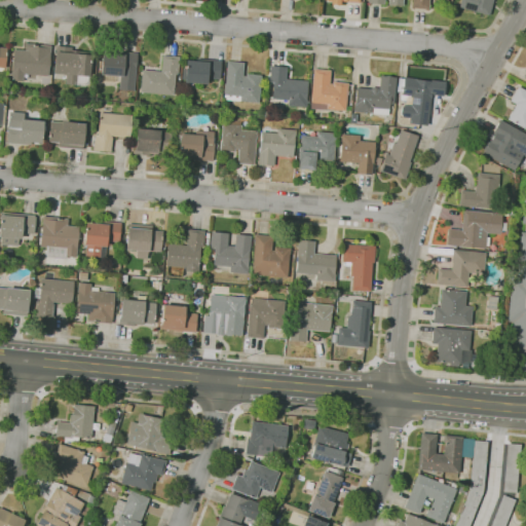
[(428,0),(427,9),(411,8),(411,0),(428,0)]
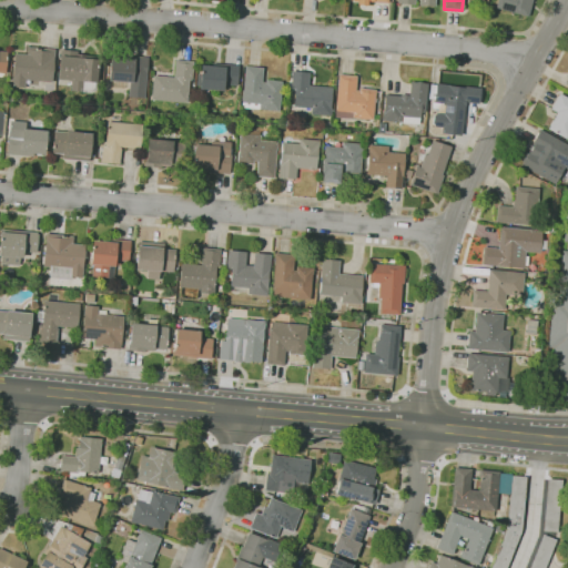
[(531,0),(528,17),(495,8),(497,0),(531,0)]
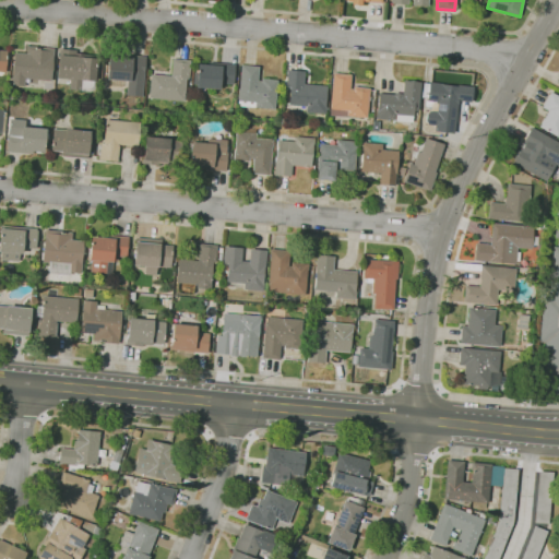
[(24,86),(11,85),(14,52),(26,54),(27,47),(52,49),(50,81),(35,80),(34,81),(28,80),(30,80),(25,79),(25,83),(24,83),(24,86)]
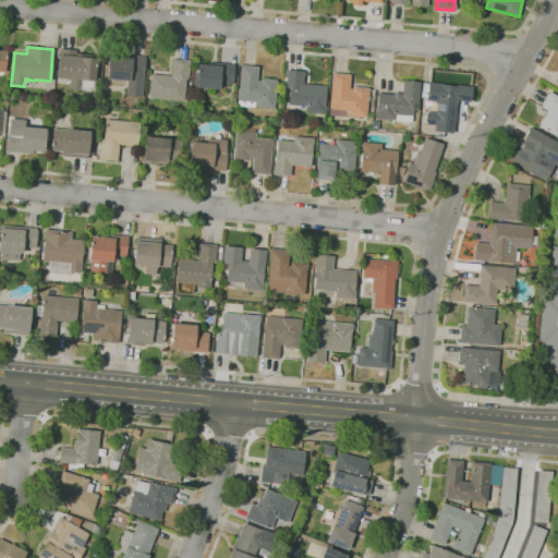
[(81,91),(69,89),(70,79),(57,77),(59,56),(59,49),(76,50),(76,53),(84,55),(84,57),(97,59),(95,81),(82,80),(81,91)]
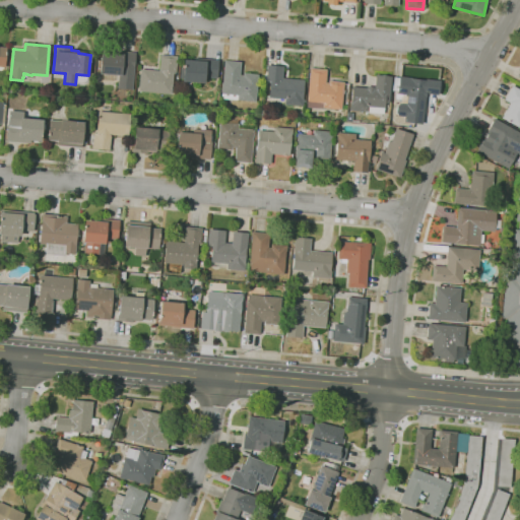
[(118,75),(99,73),(101,52),(116,54),(116,51),(135,53),(134,67),(132,89),(117,88),(118,75)]
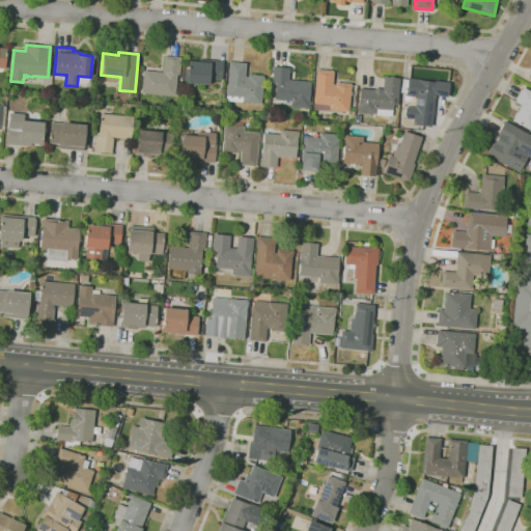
[(174,95),(141,93),(143,72),(162,73),(164,56),(179,57),(178,74),(175,74),(174,95)]
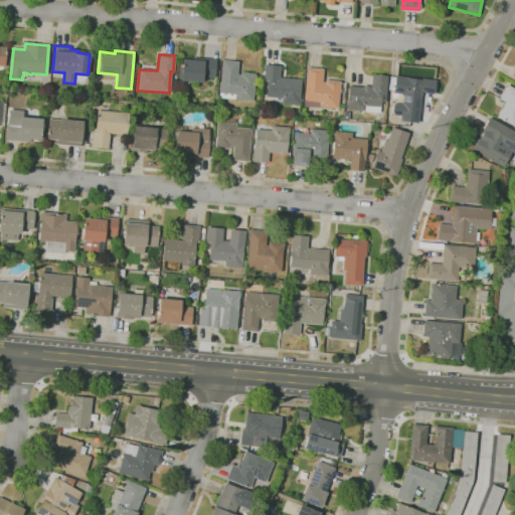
[(202,82),(179,80),(180,77),(177,77),(178,67),(181,68),(182,59),(191,60),(191,57),(216,59),(214,78),(202,77),(202,82)]
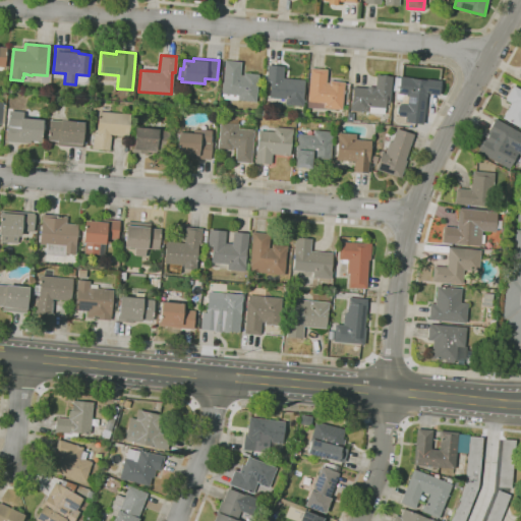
[(255,102),(221,99),(225,61),(240,62),(239,75),(243,75),(243,73),(257,75),(255,102)]
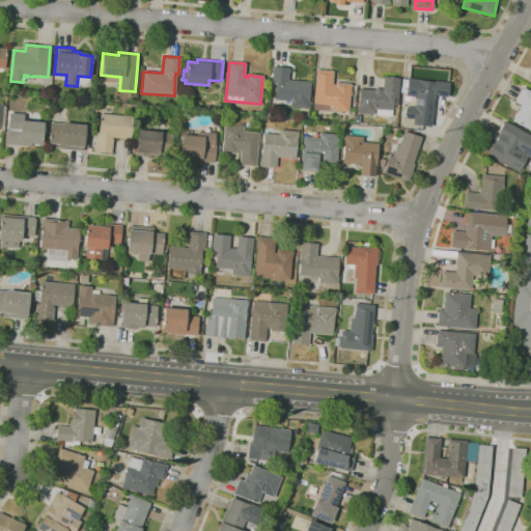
[(309,109),(289,107),(290,102),(274,100),(275,84),(271,83),(272,66),(289,68),(288,80),(310,82),(308,101),(309,101),(309,109)]
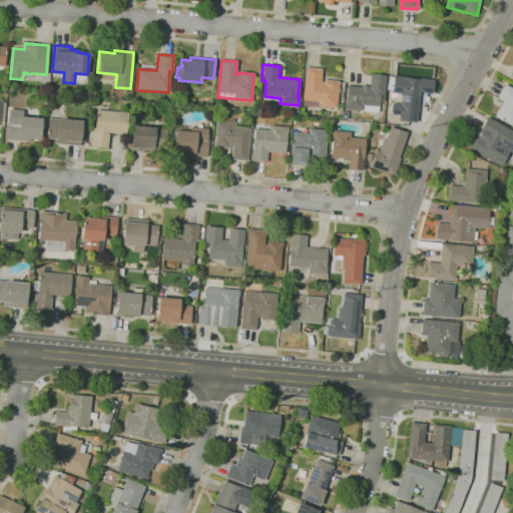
[(336,108),(319,106),(304,105),(304,100),(303,100),(304,83),(302,83),(304,68),(306,69),(306,67),(322,69),(321,81),(324,82),(325,80),(339,81),(336,108)]
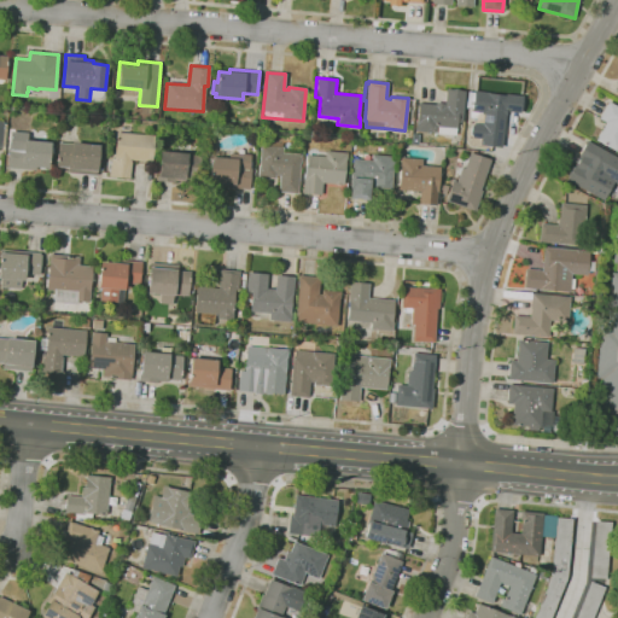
[(456,135),(435,134),(435,133),(417,132),(418,104),(435,105),(436,103),(444,104),(445,89),(465,91),(462,123),(456,122),(456,135)]
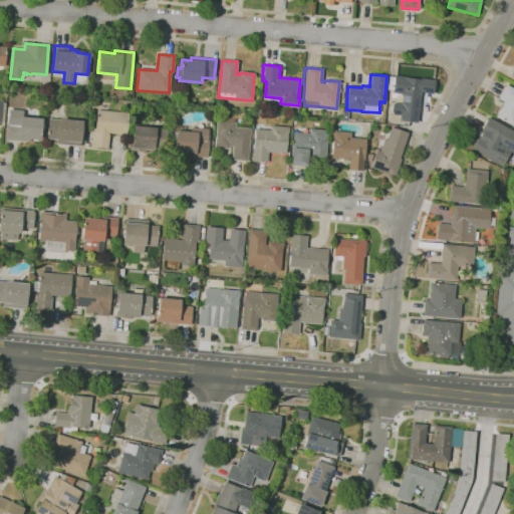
[(418,122),(399,120),(400,115),(394,114),(391,110),(392,104),(396,101),(402,102),(403,93),(393,92),(393,89),(388,89),(390,76),(395,76),(395,75),(407,76),(407,77),(421,79),(421,78),(435,80),(433,94),(421,92),(418,122)]
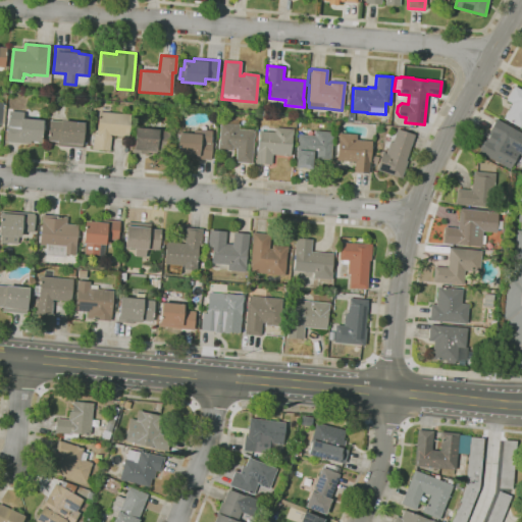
[(521,123),(520,127),(504,118),(505,115),(507,110),(508,111),(512,103),(506,100),(514,86),(521,90),(521,123)]
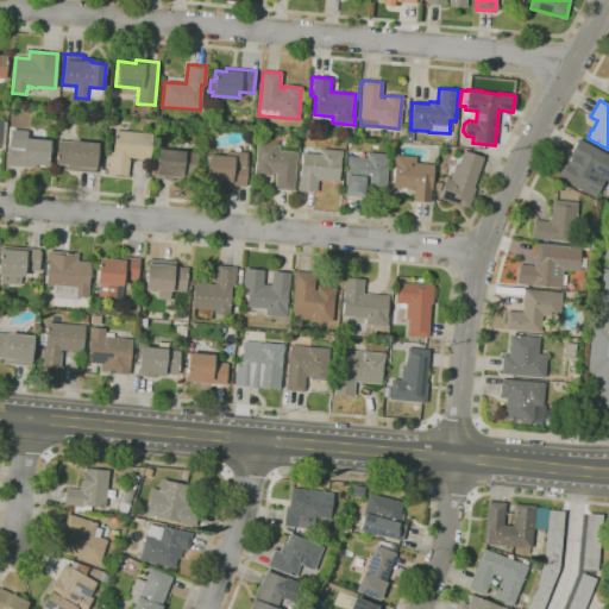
[(35,168),(6,165),(10,129),(27,131),(27,138),(50,140),(49,145),(54,146),(52,152),(49,151),(48,167),(35,165),(35,168)]
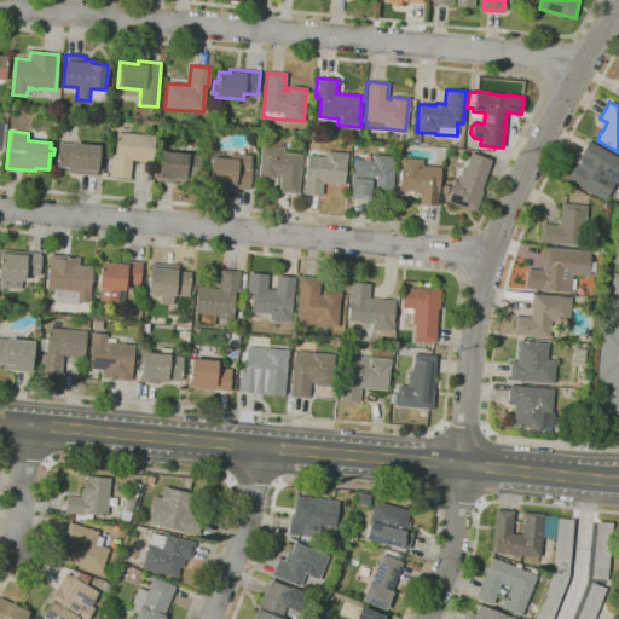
[(129,179),(109,177),(110,158),(114,160),(114,154),(108,154),(109,144),(115,145),(116,132),(155,136),(151,162),(140,161),(140,163),(132,162),(129,179)]
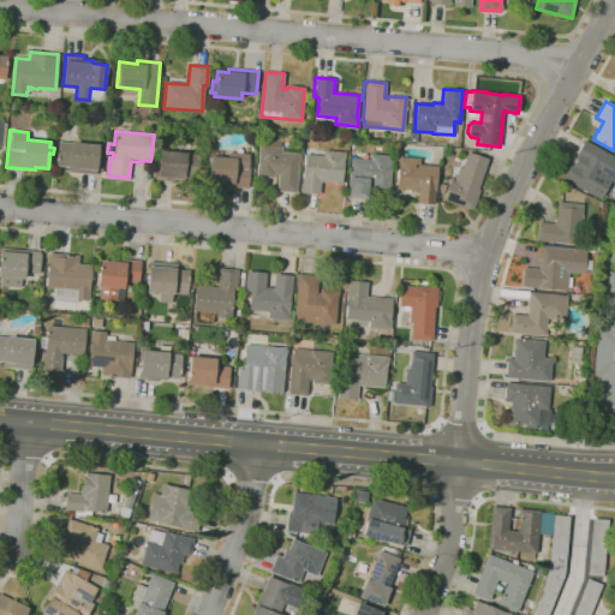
[(296,192),(276,191),(278,175),(274,175),(274,178),(256,175),(260,139),(279,142),(279,144),(280,144),(280,147),(281,147),(281,151),(299,154),(296,192)]
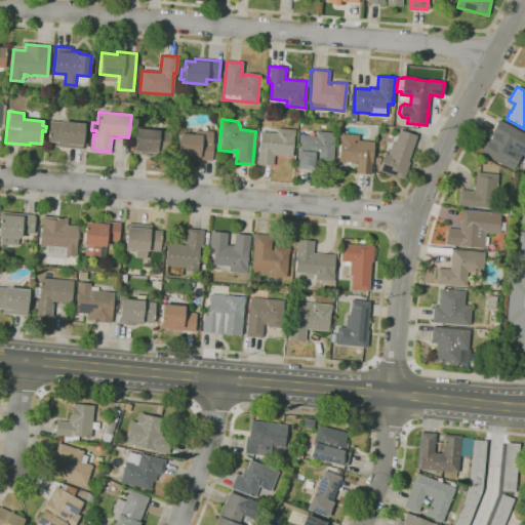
[(513,170),(485,155),(486,153),(483,151),(488,140),(489,142),(492,134),(490,133),(498,119),(524,133),(524,157),(521,155),(513,170)]
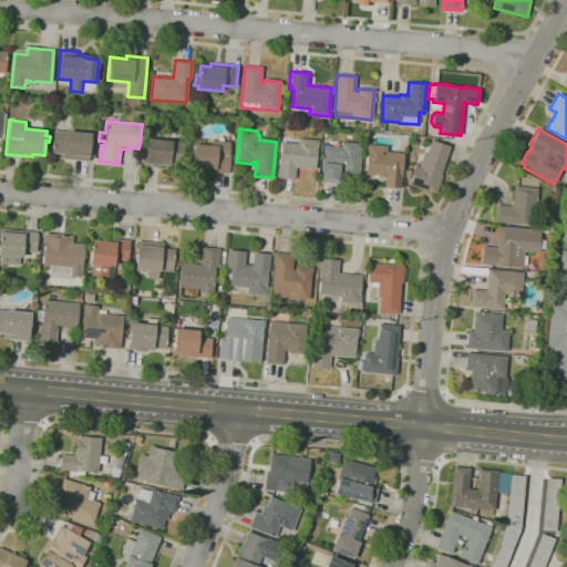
[(88,162),(62,158),(63,154),(51,153),(54,131),(91,134),(88,162)]
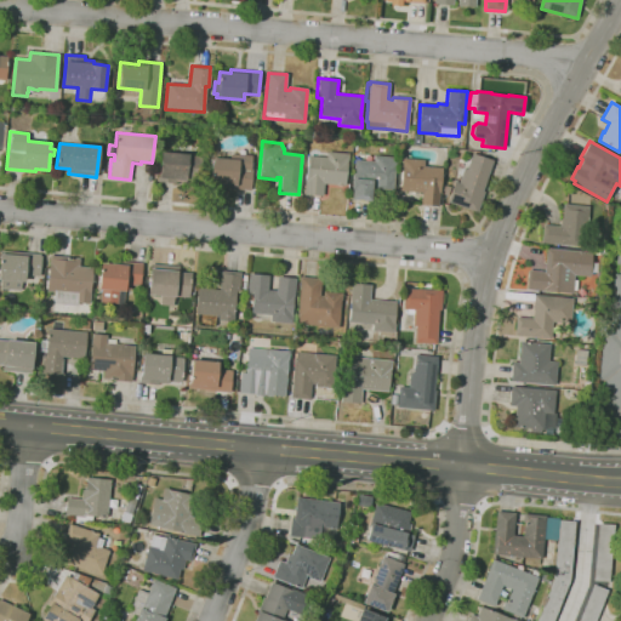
[(251,191),(210,187),(211,174),(208,172),(209,160),(214,161),(215,151),(237,152),(237,154),(251,155),(251,161),(254,161),(252,170),(251,191)]
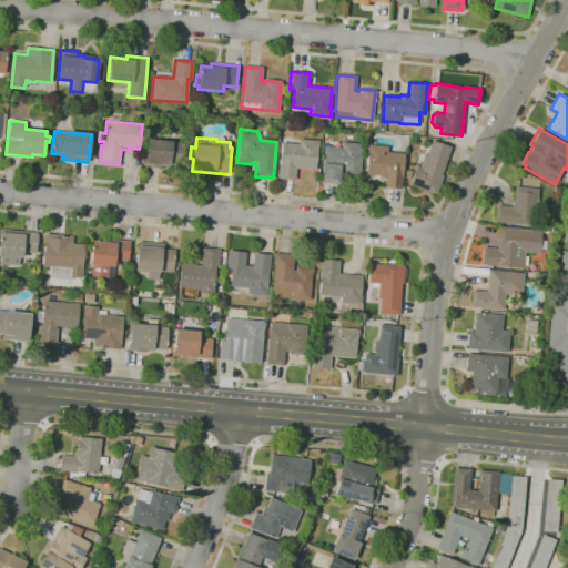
[(169,168),(144,165),(148,139),(184,143),(182,166),(169,165),(169,168)]
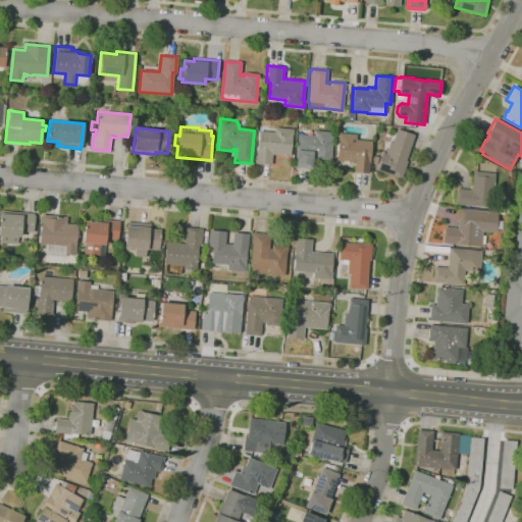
[(271,164),(256,163),(259,131),(274,133),(274,127),(292,129),(290,156),(272,155),(271,164)]
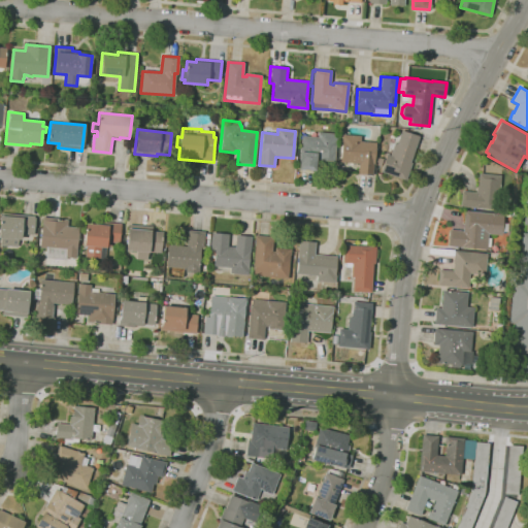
[(406,179),(381,172),(382,167),(376,165),(380,158),(385,160),(386,155),(390,156),(394,143),(397,144),(401,131),(419,136),(410,163),(411,163),(406,179)]
